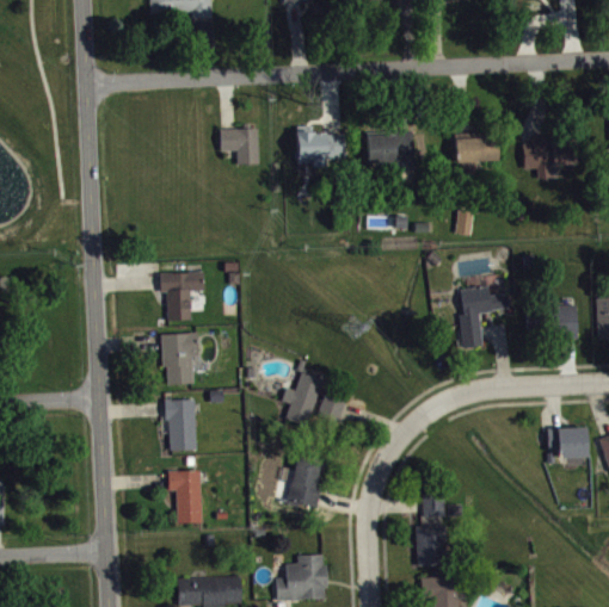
[(151,0),(152,14),(191,13),(191,18),(213,17),(211,0),(151,0)]
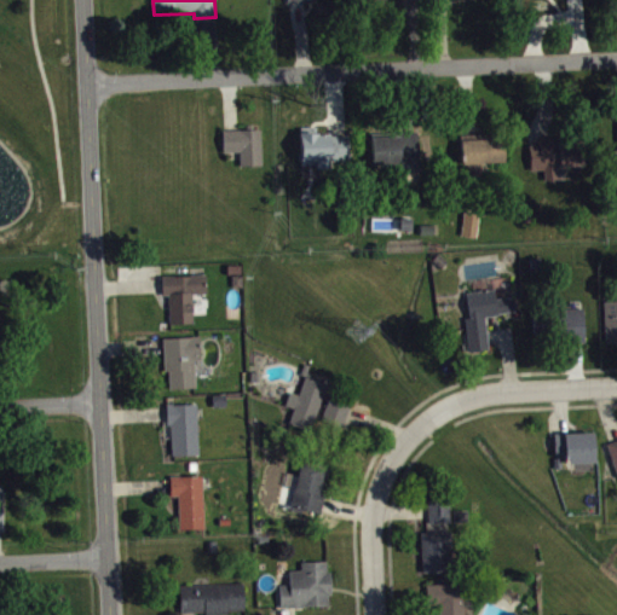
[(263,167),(263,131),(224,131),(224,154),(241,154),(241,167),(263,167)]
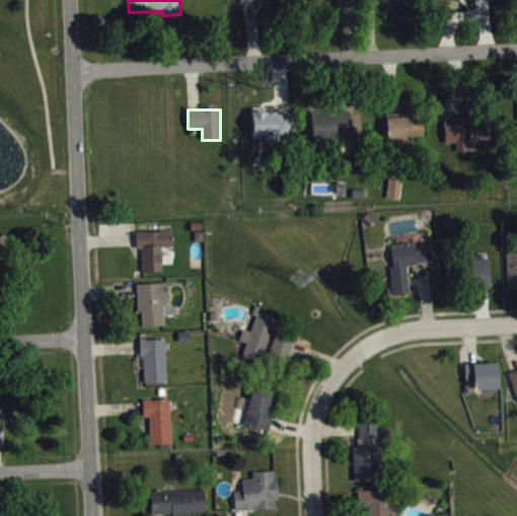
[(311,116),(312,139),(335,138),(336,145),(352,145),(351,111),(333,112),(333,116),(311,116)]
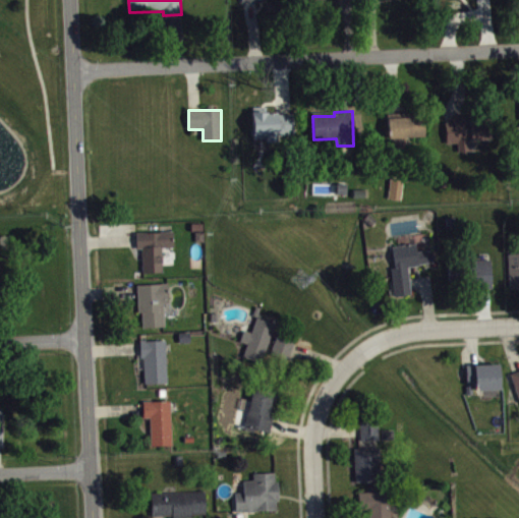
[(295,135),(294,113),(252,114),(253,141),(280,140),(280,135),(295,135)]
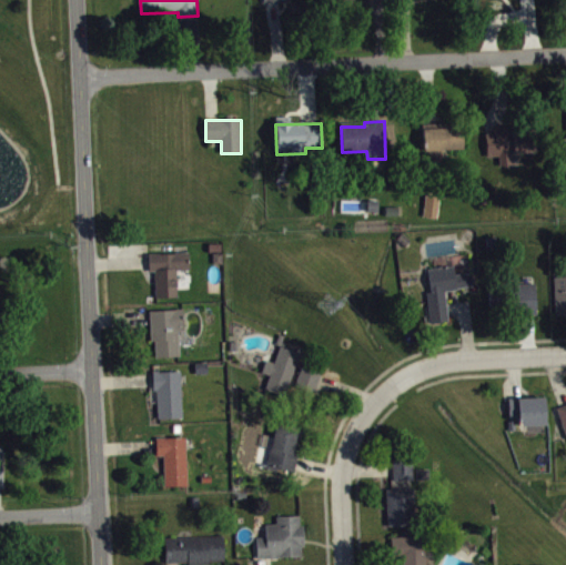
[(424,124),(424,151),(465,150),(464,129),(448,129),(448,124),(424,124)]
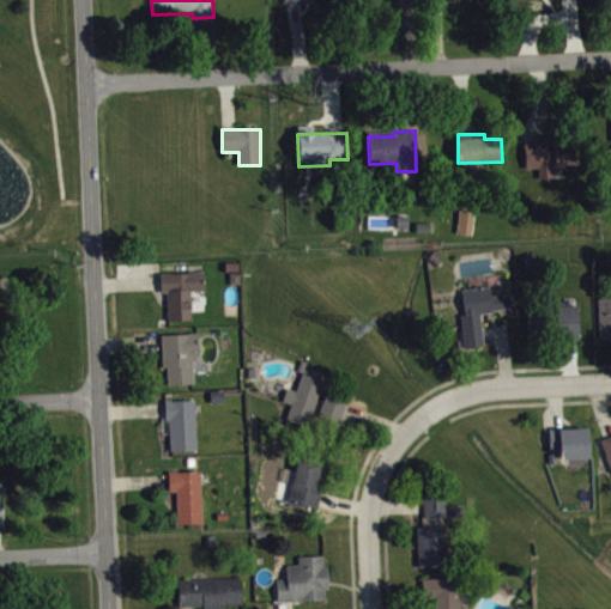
[(578,165),(576,135),(534,136),(534,144),(525,144),(526,170),(539,169),(540,181),(555,180),(554,165),(578,165)]
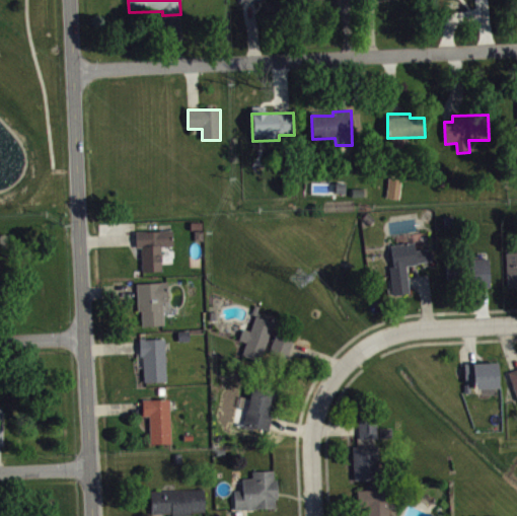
[(402,180),(390,178),(387,198),(399,200),(402,180)]
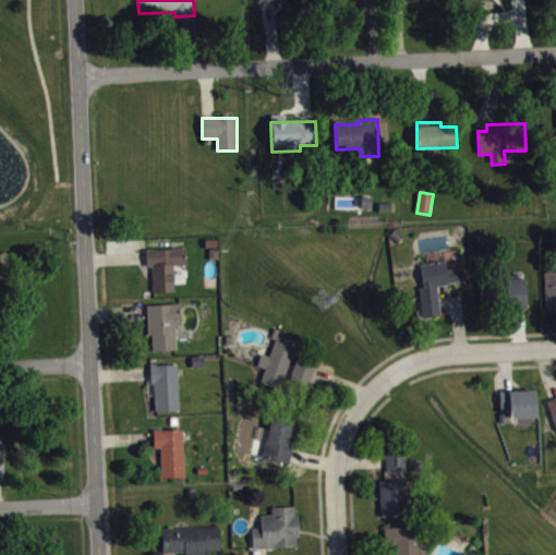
[(147,250),(147,267),(154,267),(154,293),(174,292),(174,266),(186,266),(186,249),(147,250)]
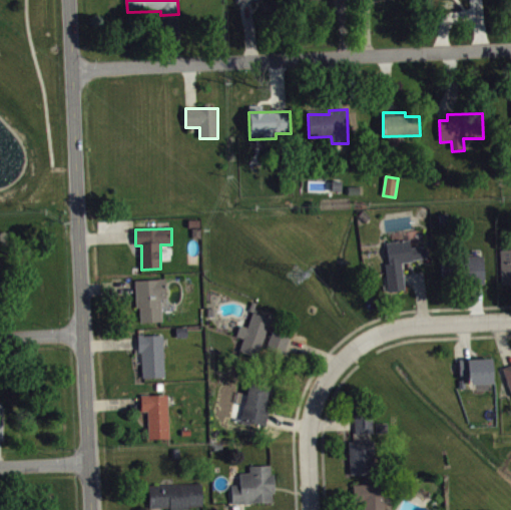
[(426,246),(411,248),(410,240),(387,243),(389,264),(386,265),(389,294),(406,292),(403,263),(428,260),(426,246)]
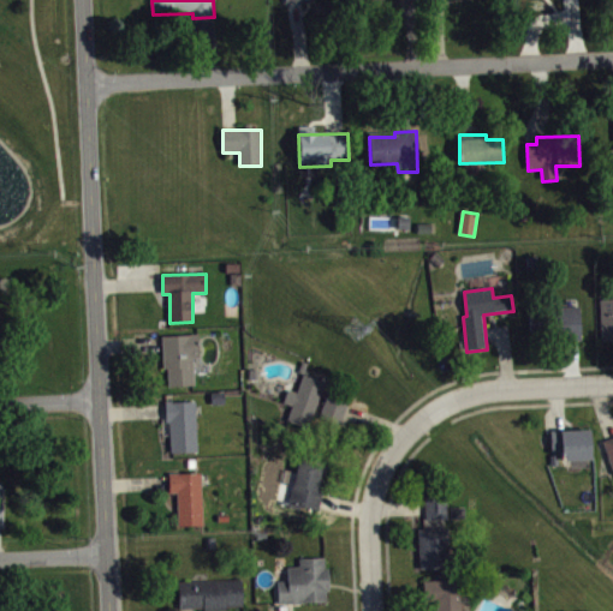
[(612,299),(601,300),(602,341),(612,340),(612,299)]
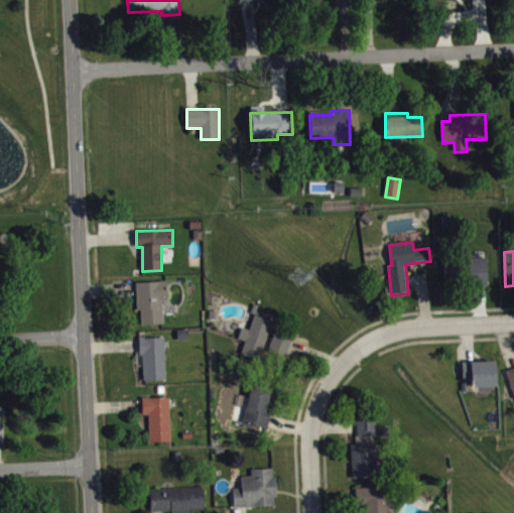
[(488,285),(487,257),(464,258),(465,286),(488,285)]
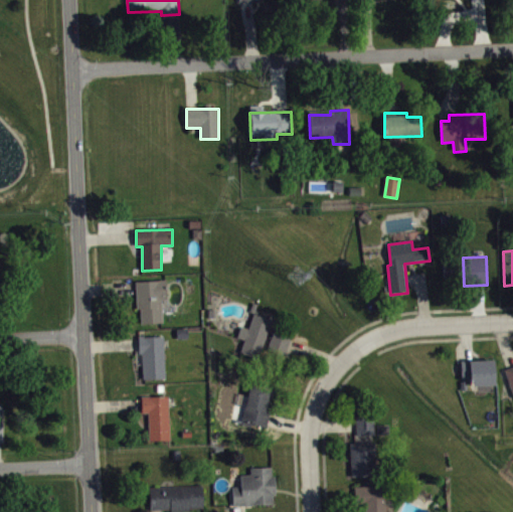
[(167,301),(167,281),(136,282),(137,310),(141,310),(142,324),(164,324),(163,301),(167,301)]
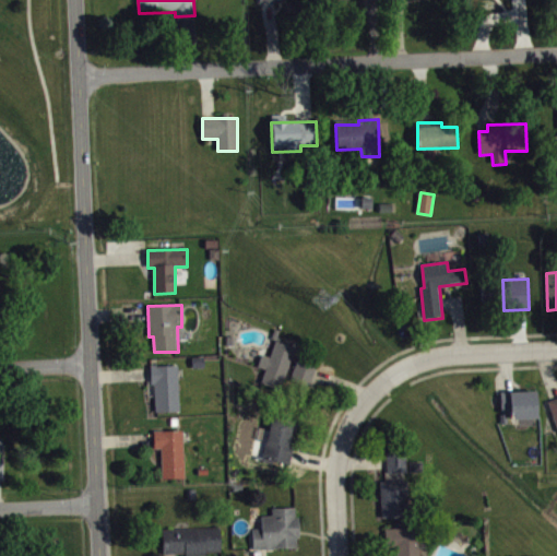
[(296,347),(276,342),(271,357),(262,355),(259,367),(267,369),(262,383),(283,390),(296,347)]
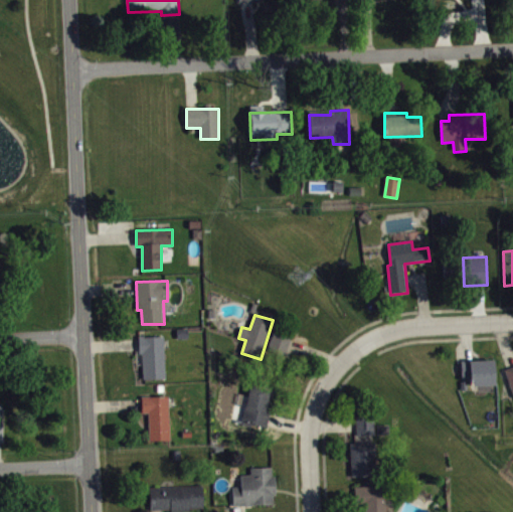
[(142,381),(166,380),(165,336),(141,337),(142,381)]
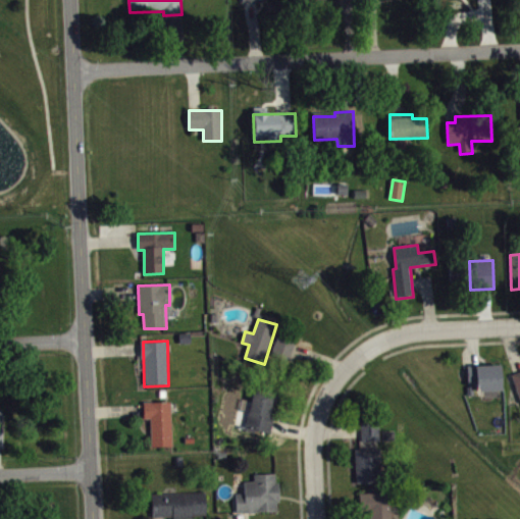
[(468,366),(468,383),(477,383),(478,392),(502,392),(502,366),(468,366)]
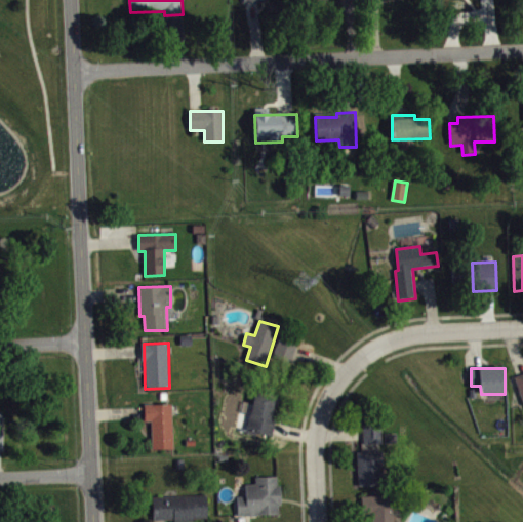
[(281,397),(255,392),(247,433),(273,438),(281,397)]
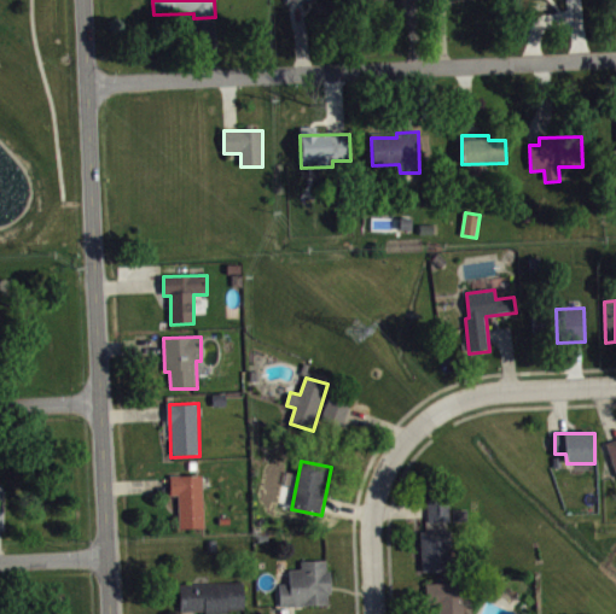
[(205,528),(203,475),(170,477),(172,497),(179,496),(180,530),(205,528)]
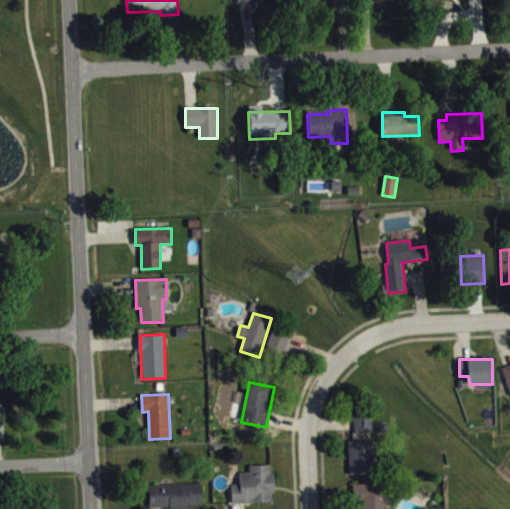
[(355,434),(374,433),(373,414),(355,414),(355,434)]
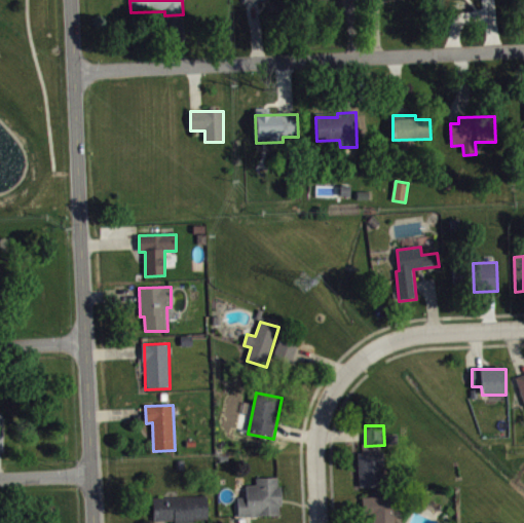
[(360,487),(385,487),(384,452),(359,453),(360,487)]
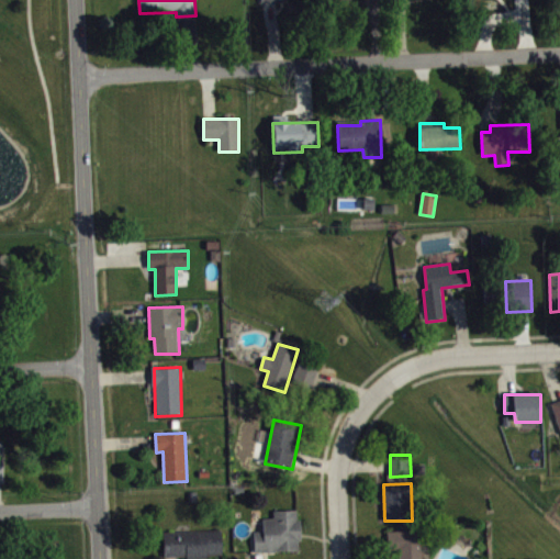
[(255,533),(256,554),(301,551),(300,512),(275,512),(275,520),(264,520),(264,533),(255,533)]
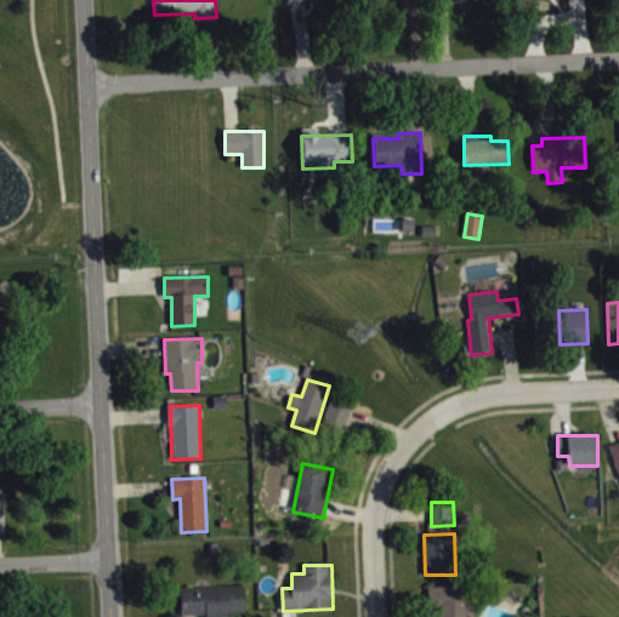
[(245,586),(181,588),(181,616),(186,616),(246,615),(245,586)]
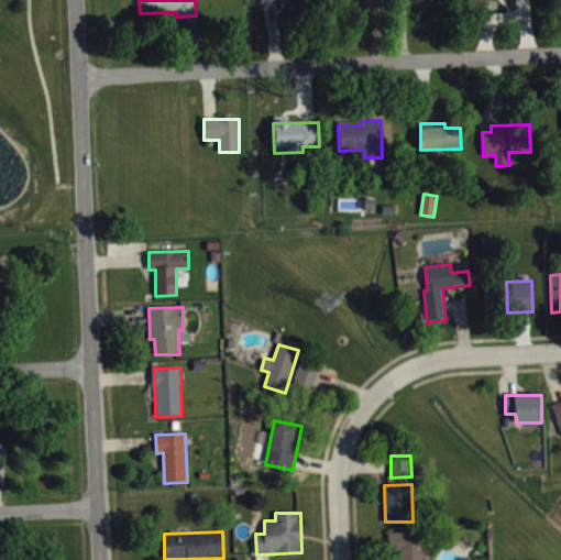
[(424,559),(424,533),(388,533),(388,558),(392,558),(391,559),(424,559)]
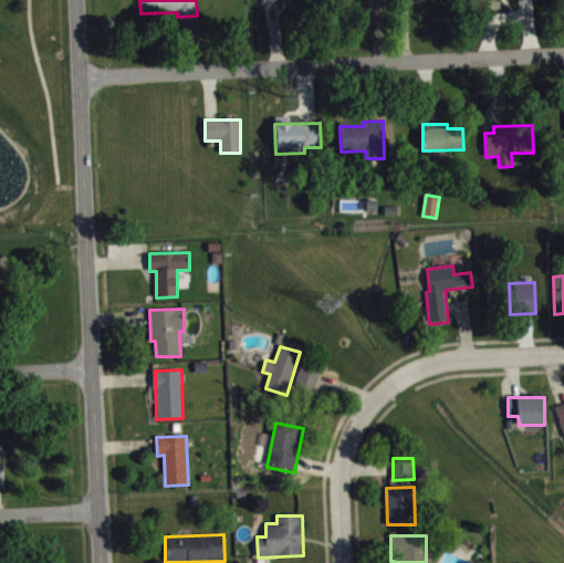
[(0,562),(11,562),(11,543),(0,543),(0,562)]
